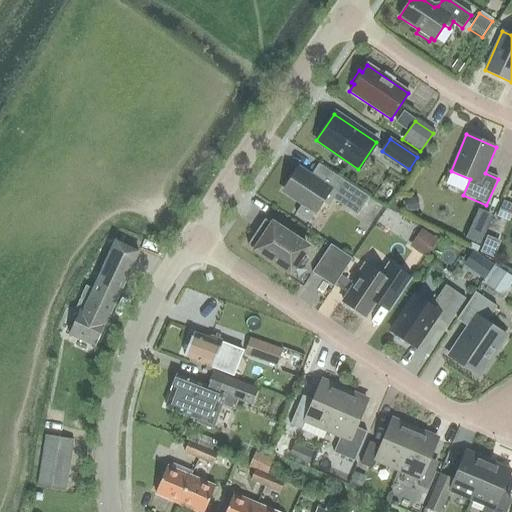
[(298,169),(283,191),(315,212),(330,190),(298,169)]
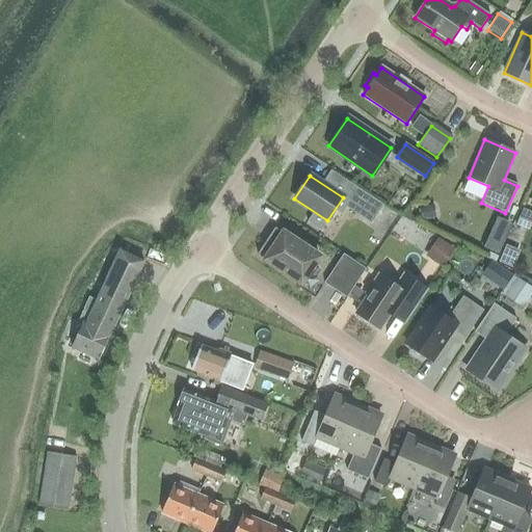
[(356,189),(350,197),(367,209),(362,218),(363,218),(371,224),(383,207),(356,189)]
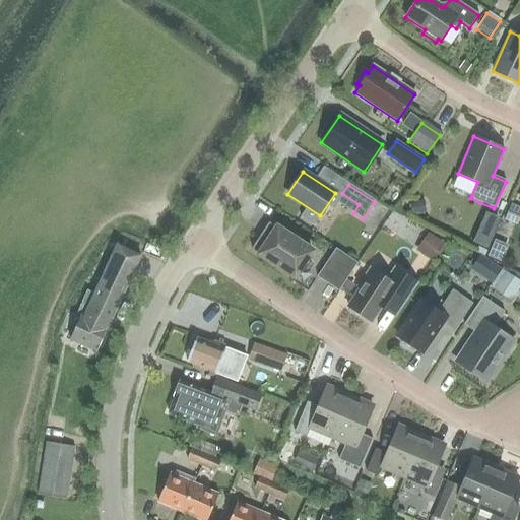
[(426,213),(424,200),(410,202),(412,215),(426,213)]
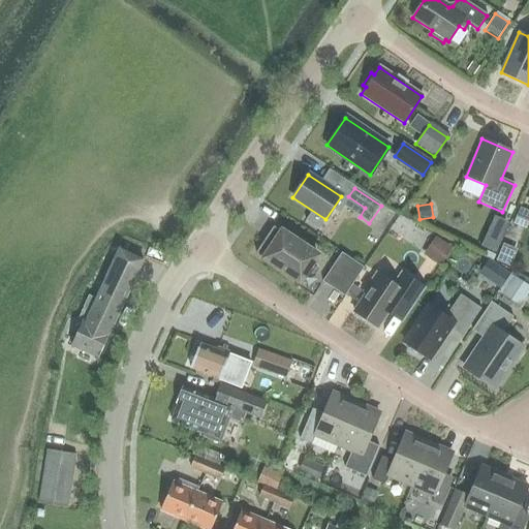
[(528,220),(528,211),(520,208),(512,224),(526,229),(528,220)]
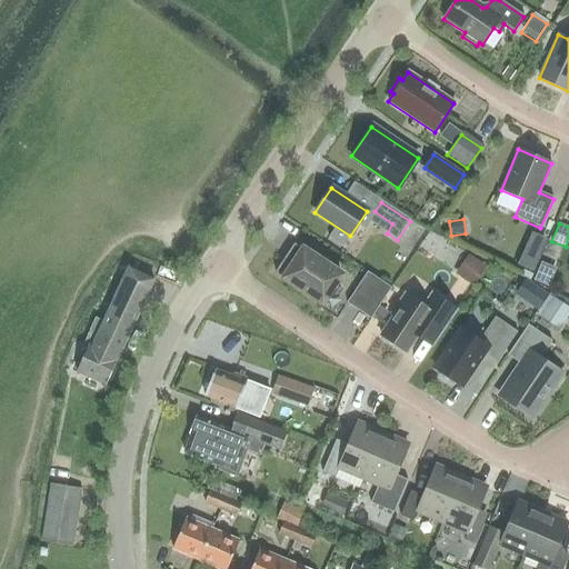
[(533,233),(519,267),(537,276),(552,242),(533,233)]
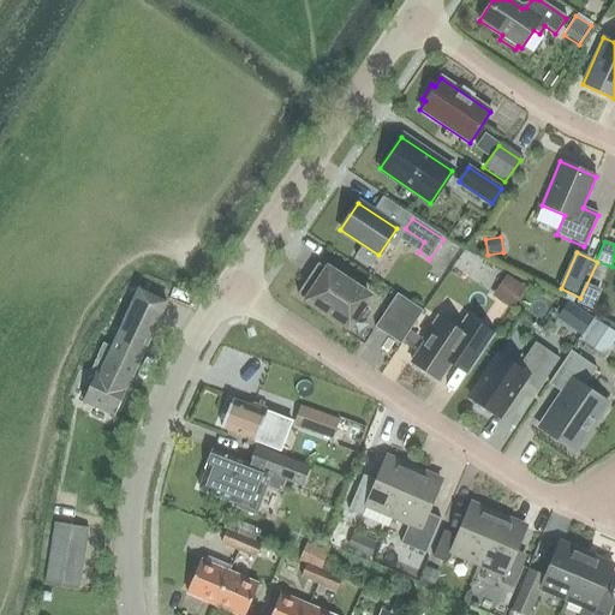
[(297,294),(348,328),(368,297),(317,263),(297,294)]
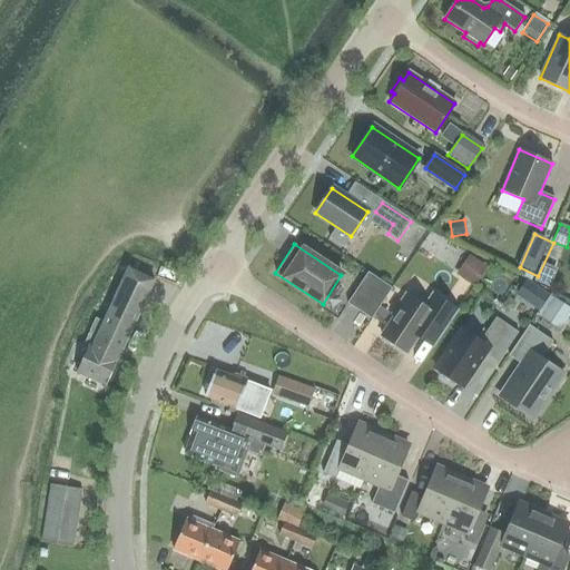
[(471,285),(484,265),(469,255),(455,275),(471,285)]
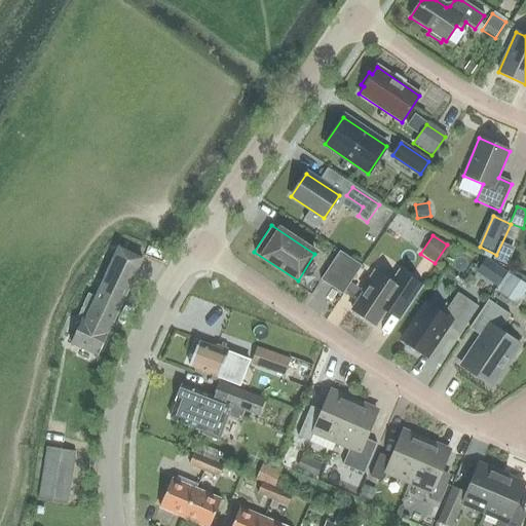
[(81,322),(71,344),(97,355),(142,259),(119,248),(96,298),(88,294),(76,320),(81,322)]
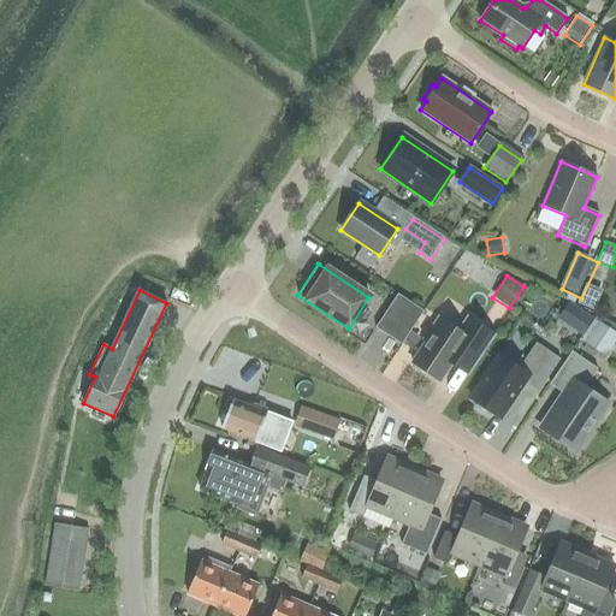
[(402,344),(424,312),(397,295),(375,327),(402,344)]
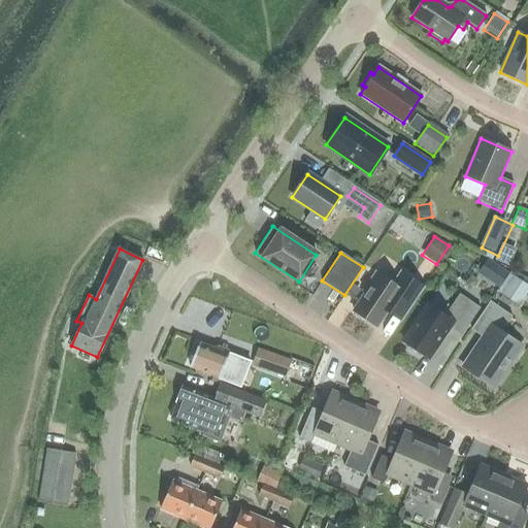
[(498,288),(508,273),(488,259),(477,273),(498,288)]
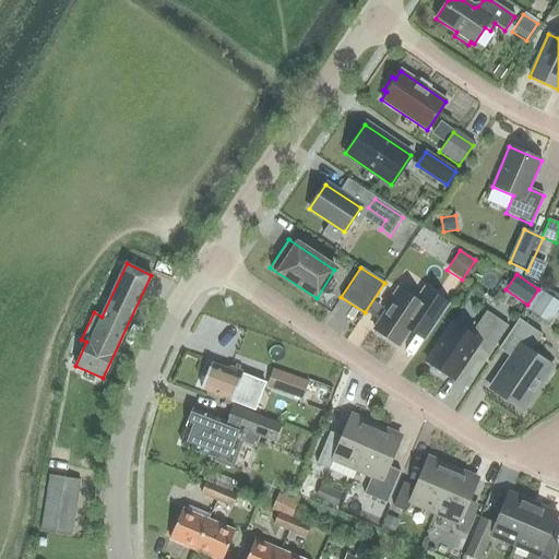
[(387,310),(373,329),(400,346),(417,320),(431,330),(448,305),(424,288),(415,300),(397,289),(384,309),(387,310)]
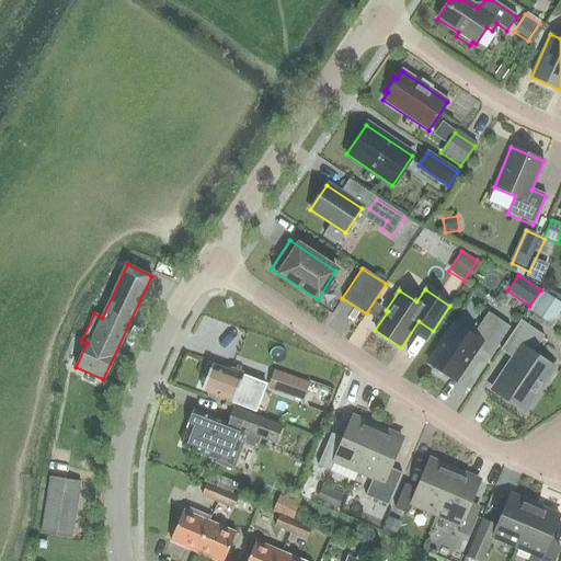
[(559,302),(544,293),(530,312),(546,322),(559,302)]
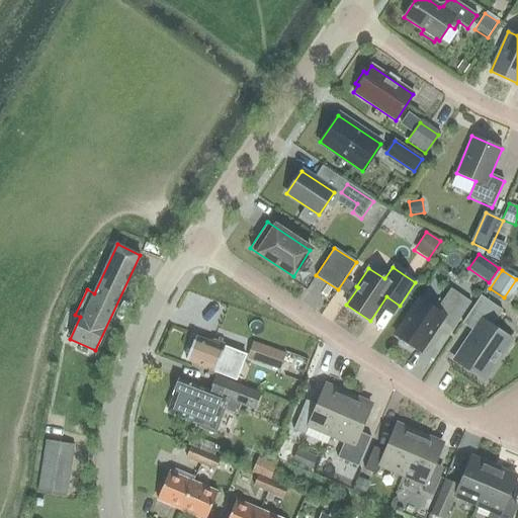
[(441,321),(452,329),(470,303),(450,288),(436,310),(419,298),(395,335),(401,339),(399,342),(412,351),(414,348),(420,352),(441,321)]
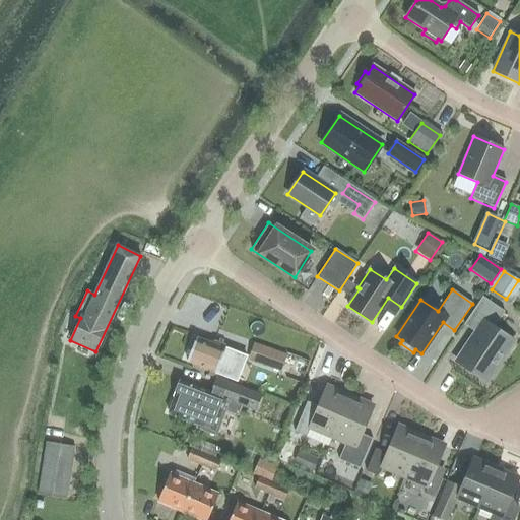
[(482,297),(464,324),(476,333),(457,363),(485,382),(513,340),(494,326),(504,311),(482,297)]
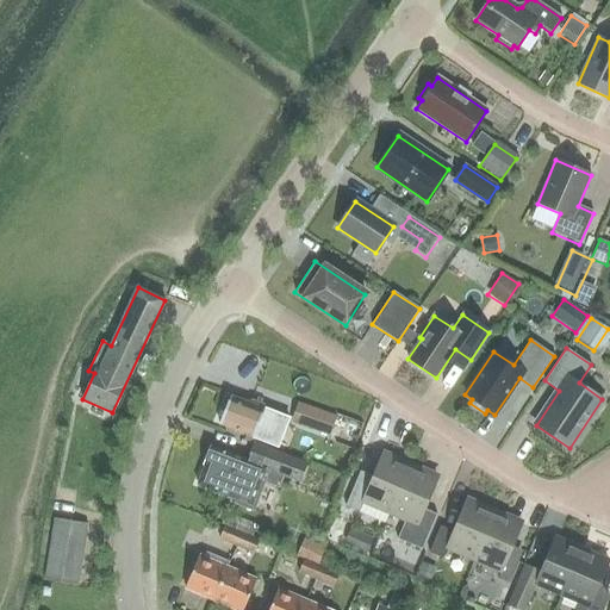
[(230,396),(219,424),(253,437),(257,424),(282,434),(288,418),(263,409),(265,406),(263,404),(251,400),(249,402),(249,403),(230,396)]
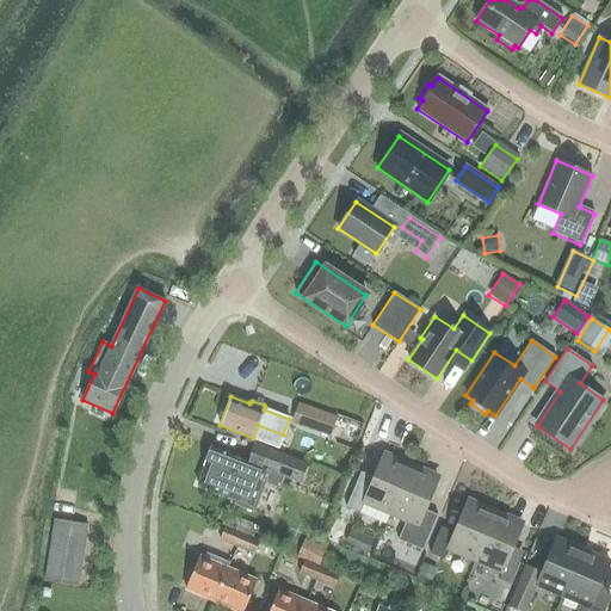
[(337,417),(298,402),(291,421),(331,436),(334,426),(337,417)]
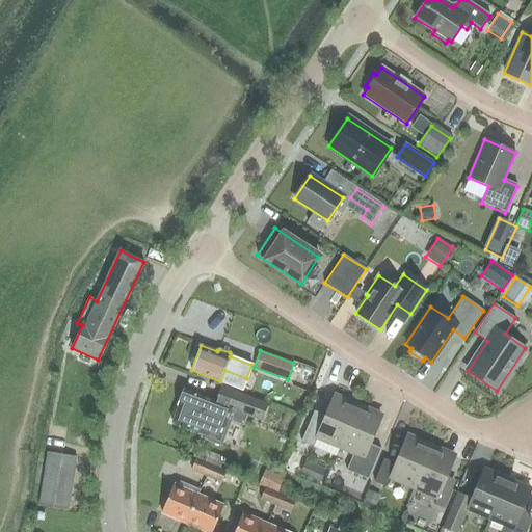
[(243,425),(247,415),(262,421),(268,405),(221,388),(216,402),(184,390),(178,405),(179,406),(171,423),(220,441),(228,420),(243,425)]
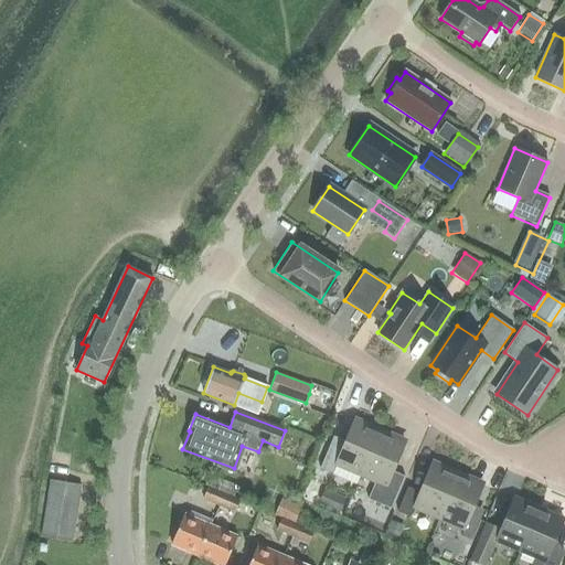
[(337,465),(361,475),(380,432),(354,420),(342,450),(330,445),(320,469),(332,475),(337,465)]
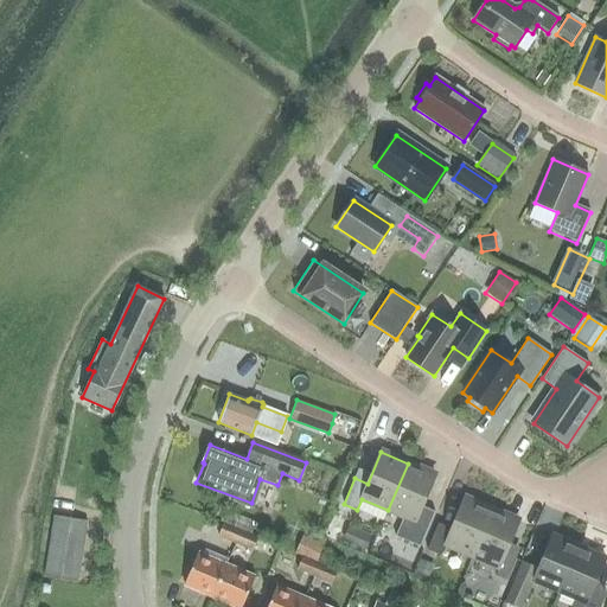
[(434,475),(408,464),(388,510),(414,521),(409,532),(423,538),(434,512),(421,506),(434,475)]
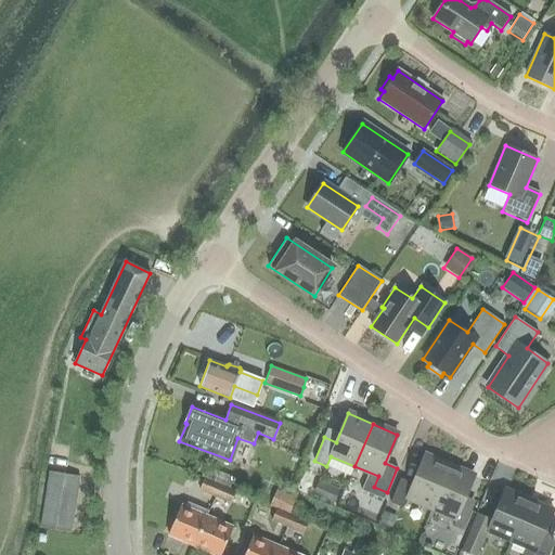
[(431,508),(449,466),(424,456),(412,485),(400,479),(390,503),(403,508),(408,498),(431,508)]
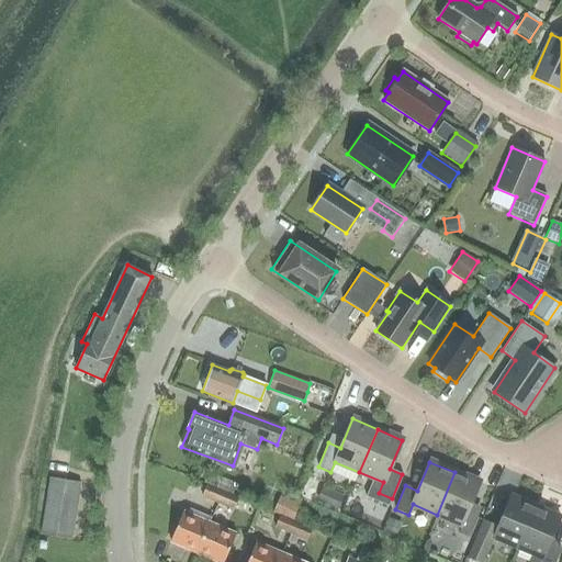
[(480,482),(454,472),(437,515),(461,525),(480,482)]
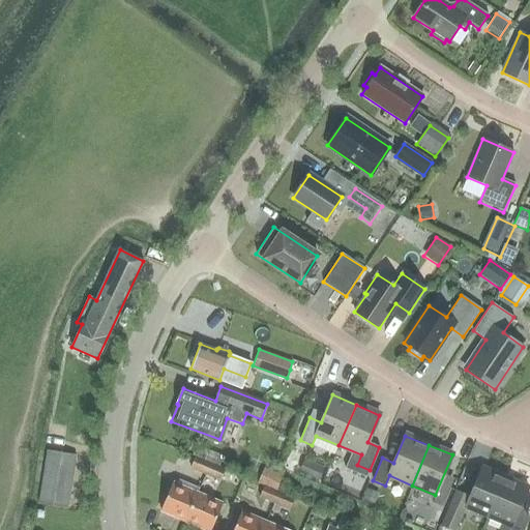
[(38,504),(66,508),(70,483),(76,455),(48,450),(41,483),(38,504)]
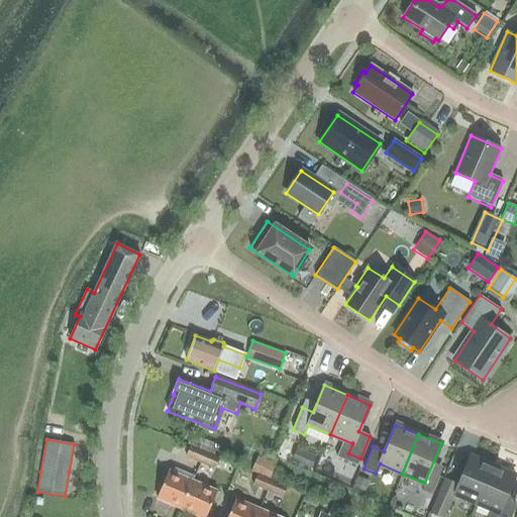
[(186,457),(200,463),(205,451),(190,445),(186,457)]
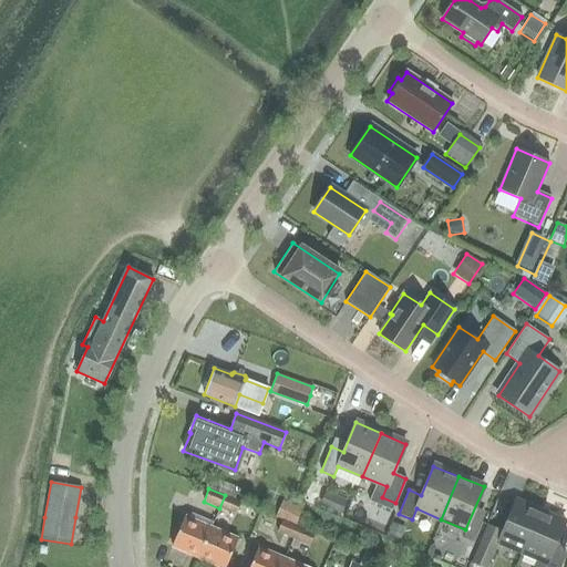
[(320,504),(341,513),(350,495),(337,490),(334,494),(326,491),(320,504)]
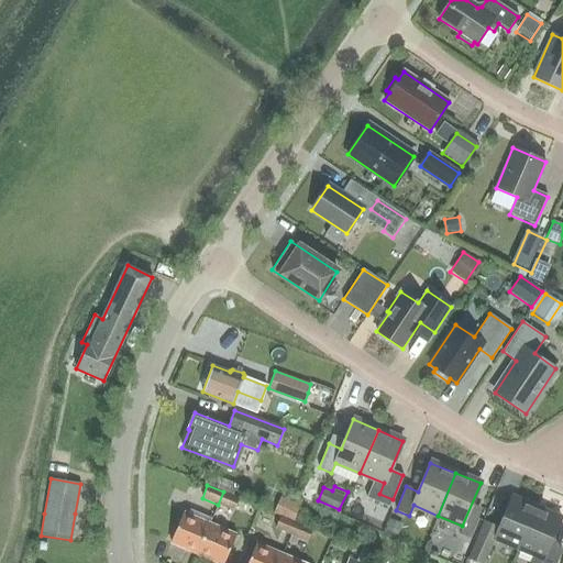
[(239,498),(223,492),(218,505),(233,511),(239,498)]
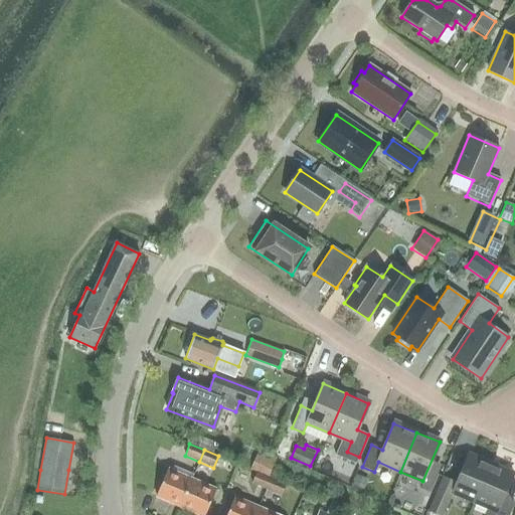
[(258,454),(253,462),(251,467),(270,476),(273,469),(276,463),(268,459),(258,454)]
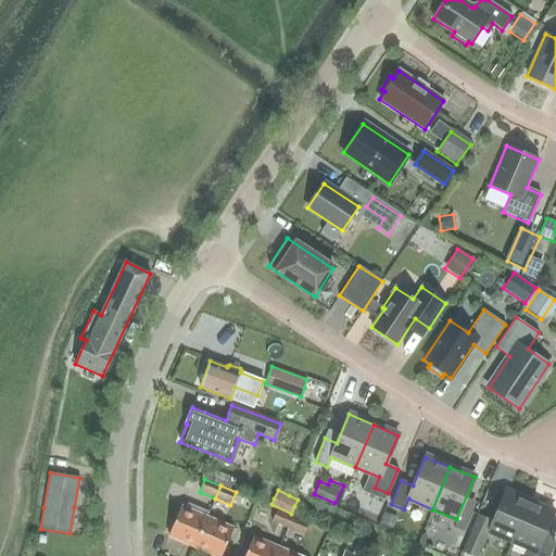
[(506,491),(493,521),(480,516),(463,554),(467,555),(478,555),(488,532),(513,543),(530,501),(506,491)]
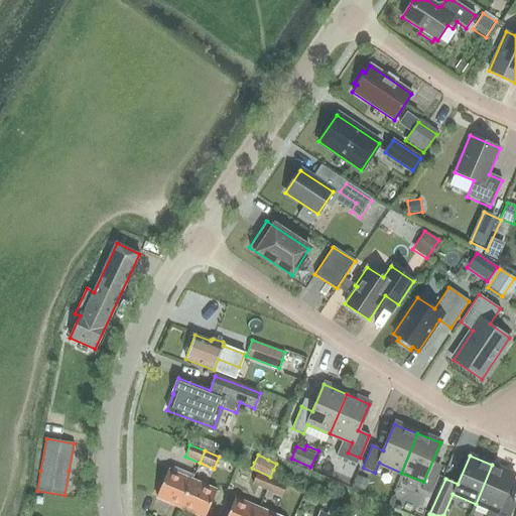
[(514,475),(492,465),(476,504),(488,509),(485,515),(510,515),(515,505),(504,500),(514,475)]
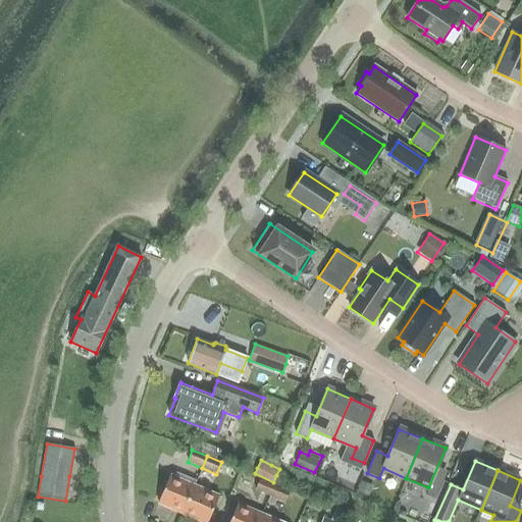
[(169,476),(158,503),(183,514),(194,486),(169,476)]
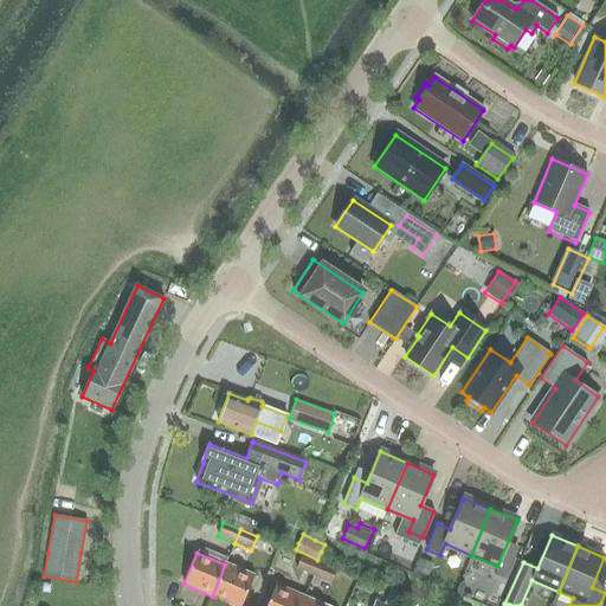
[(515,559),(503,554),(494,575),(507,581),(515,559)]
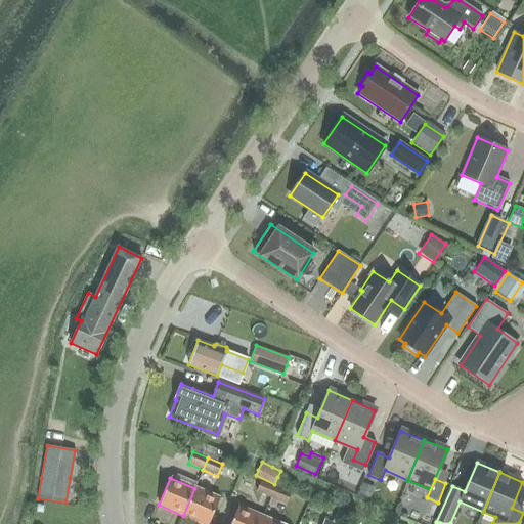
[(256,492),(270,498),(276,486),(261,480),(256,492)]
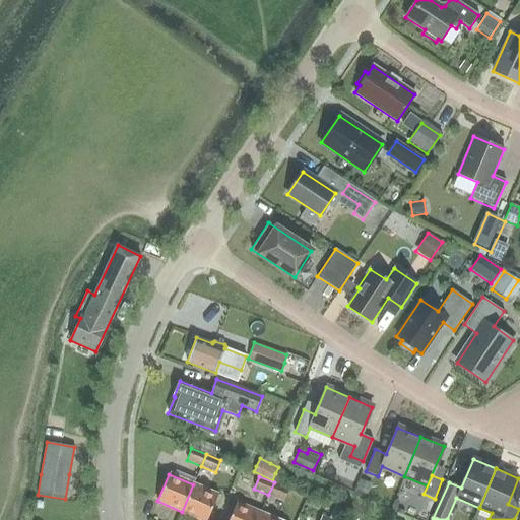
[(288,489),(274,482),(268,495),(282,501),(288,489)]
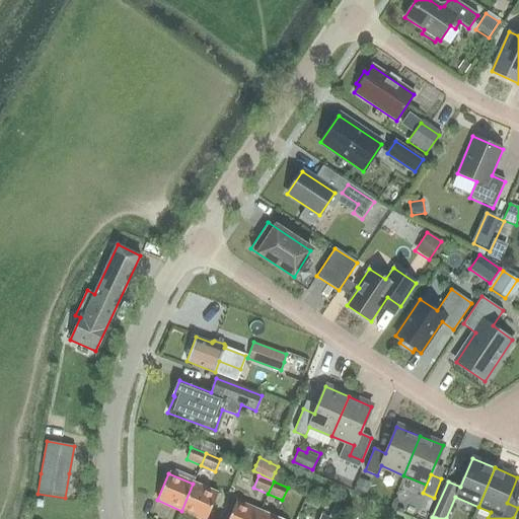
[(370,487),(358,482),(355,489),(367,494),(370,487)]
